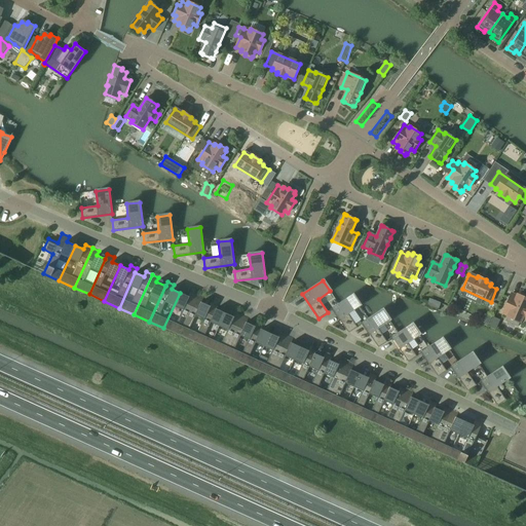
[(180,293),(163,328),(179,335),(197,295),(190,292),(188,296),(180,293)]
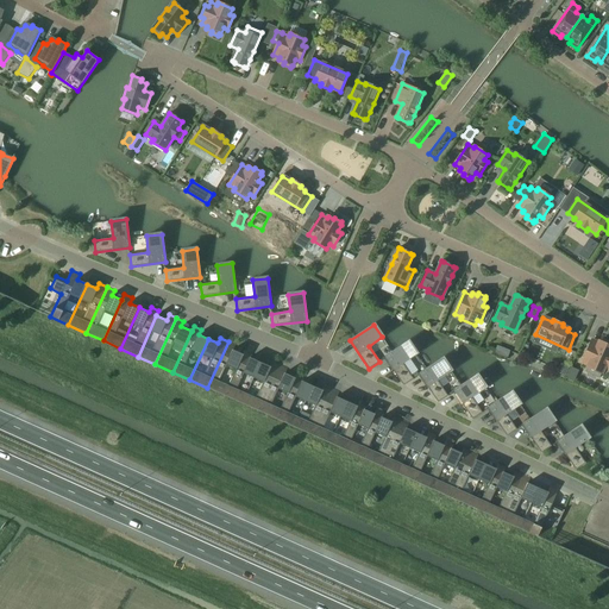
[(608,370),(608,368),(608,343),(606,341),(604,344),(600,341),(598,343),(591,340),(582,362),(589,365),(585,372),(600,378),(604,368),(608,370)]
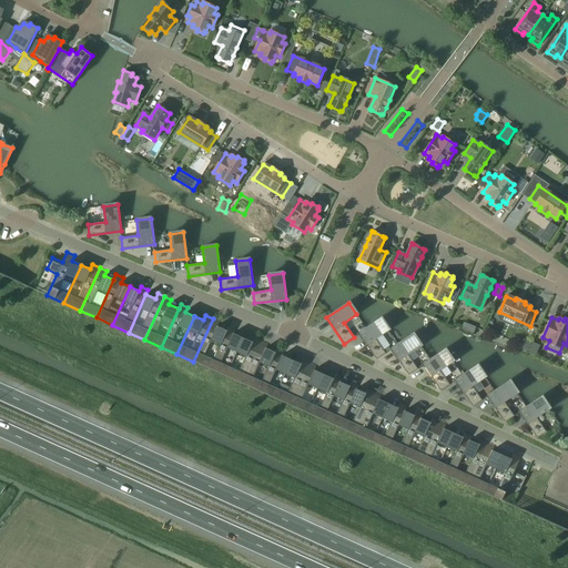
[(213,318),(193,362),(210,369),(226,331),(217,326),(220,322),(213,318)]
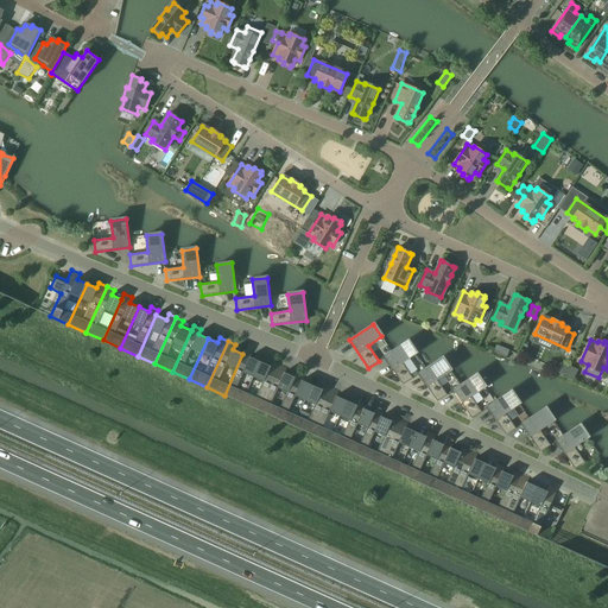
[(407,341),(384,356),(403,385),(413,379),(403,362),(416,354),(407,341)]
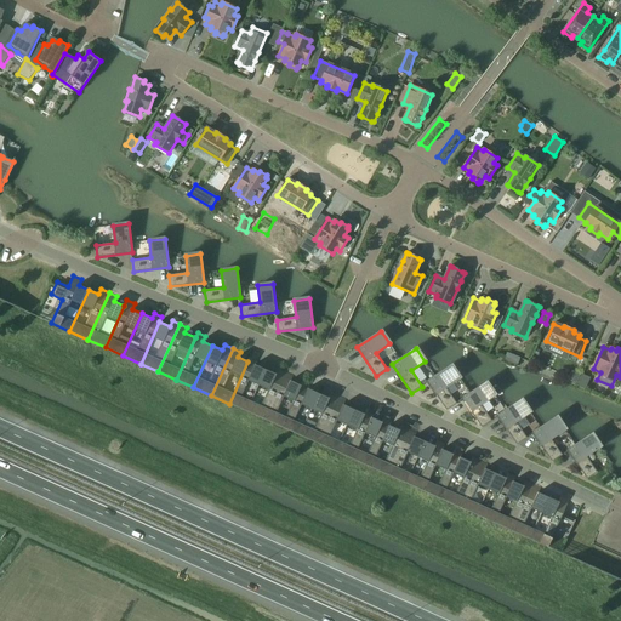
[(250,355),(248,362),(229,404),(246,411),(266,370),(256,365),(258,359),(250,355)]
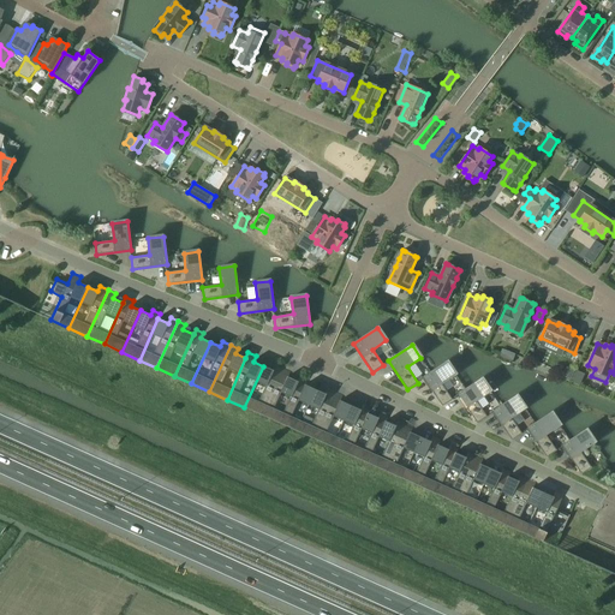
[(447,362),(423,377),(442,406),(453,400),(442,384),(455,375),(447,362)]
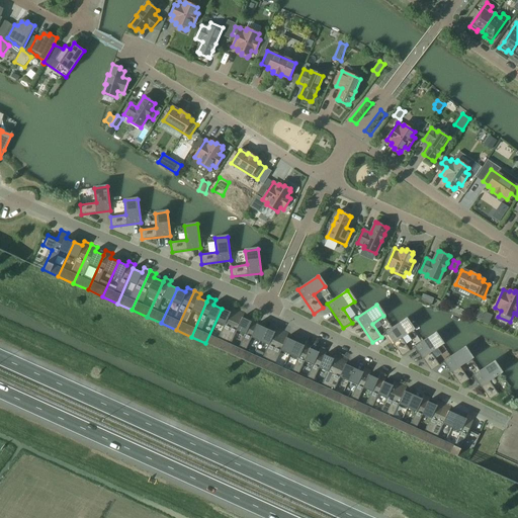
[(222,309),(205,343),(221,350),(239,311),(232,308),(230,312),(222,309)]
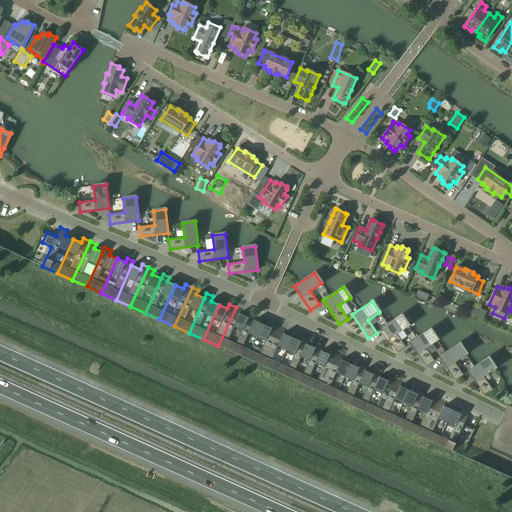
[(471,306),(468,313),(475,316),(478,309),(471,306)]
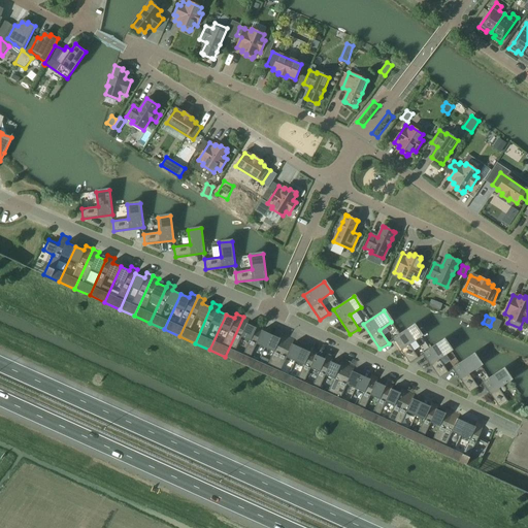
[(243,317),(225,357),(239,363),(256,328),(248,324),(250,320),(243,317)]
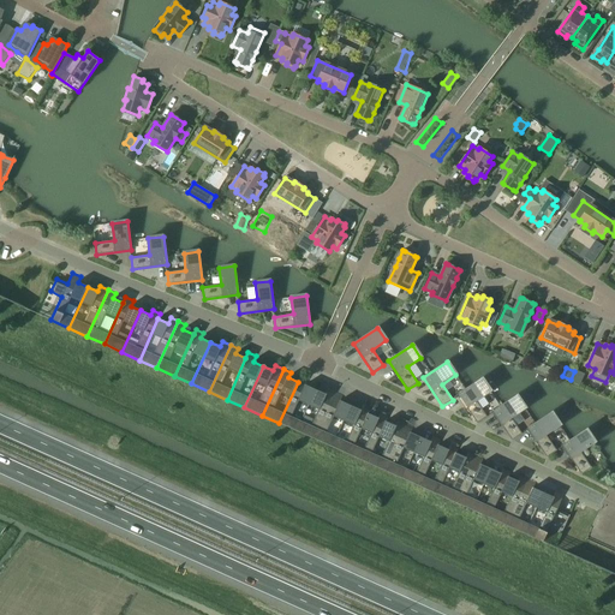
[(300,376),(298,382),(279,423),(297,431),(316,389),(305,386),(308,380),(300,376)]
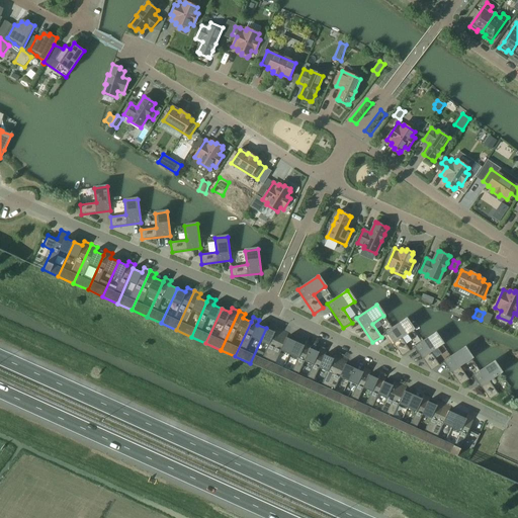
[(406,319),(385,333),(402,356),(411,351),(402,338),(413,330),(406,319)]
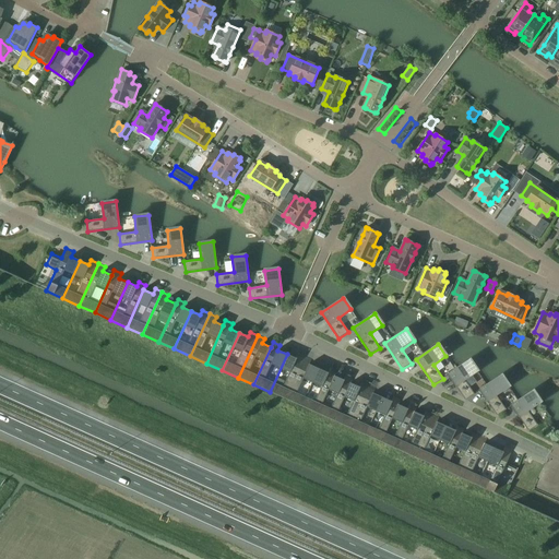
[(287,354),(270,392),(286,400),(305,356),(298,354),(296,358),(287,354)]
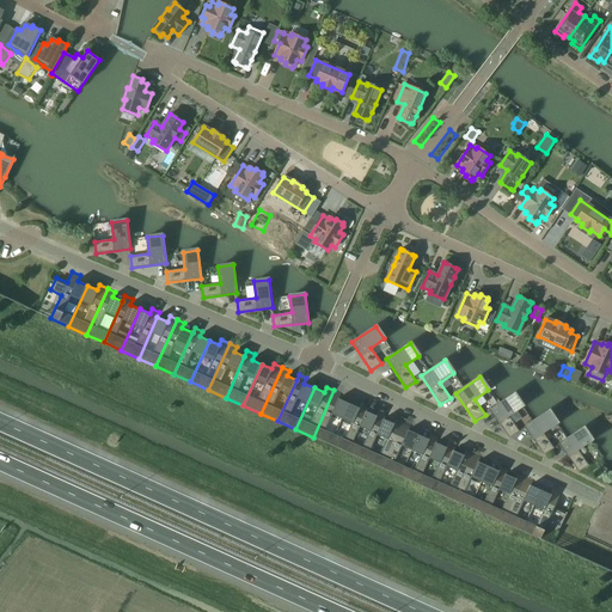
[(334,390),(313,438),(330,445),(349,404),(340,399),(342,393),(334,390)]
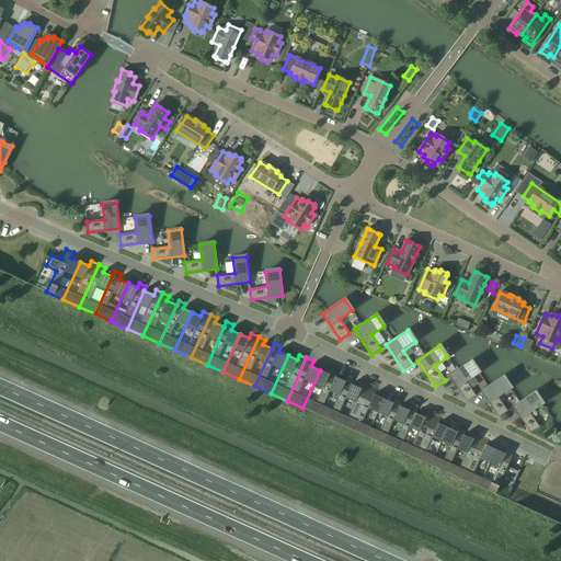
[(471,361),(449,376),(467,402),(477,396),(467,381),(479,373),(471,361)]
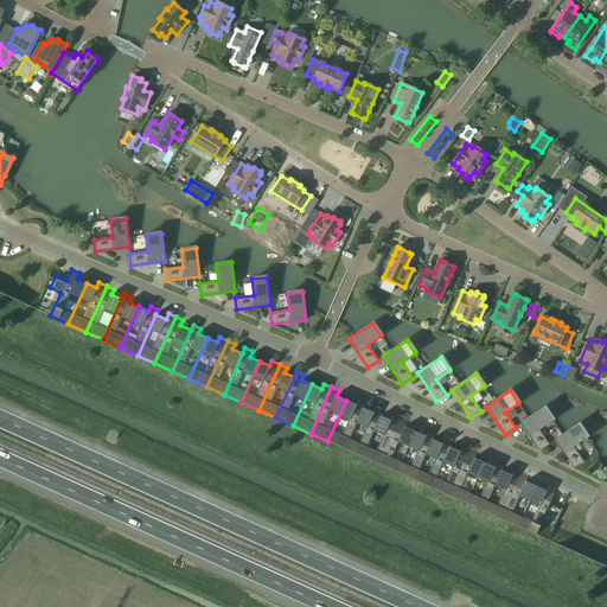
[(346,401),(327,441),(345,449),(363,408),(365,403),(358,400),(356,404),(346,401)]
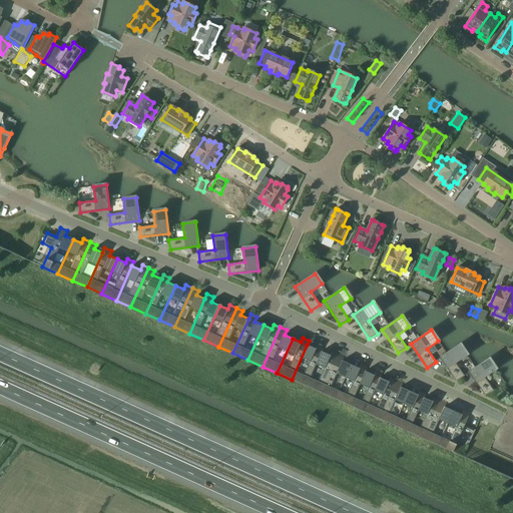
[(307,345),(292,380),(306,386),(322,352),(324,347),(318,344),(316,349),(307,345)]
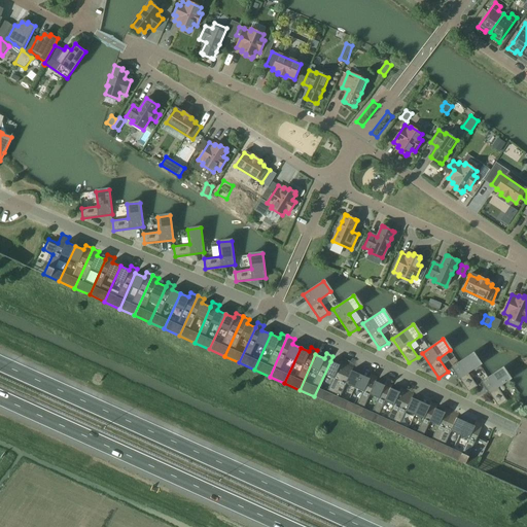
[(472,353),(452,367),(468,392),(477,386),(468,373),(480,364),(472,353)]
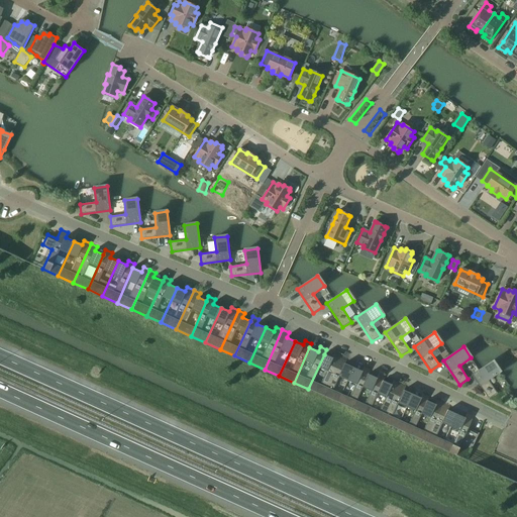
[(324,354),(308,389),(323,396),(341,356),(334,353),(332,357),(324,354)]
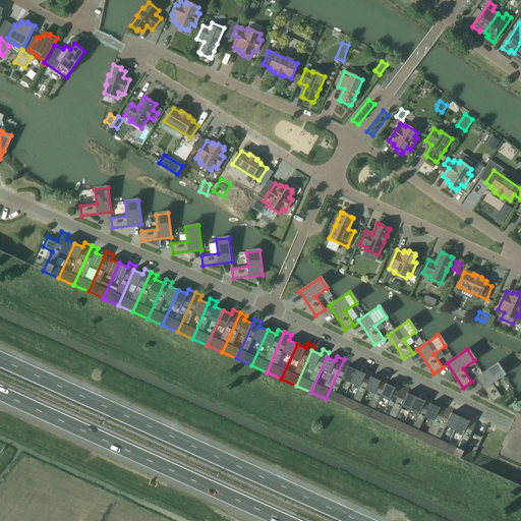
[(344,359),(326,399),(341,405),(356,370),(348,366),(350,362),(344,359)]
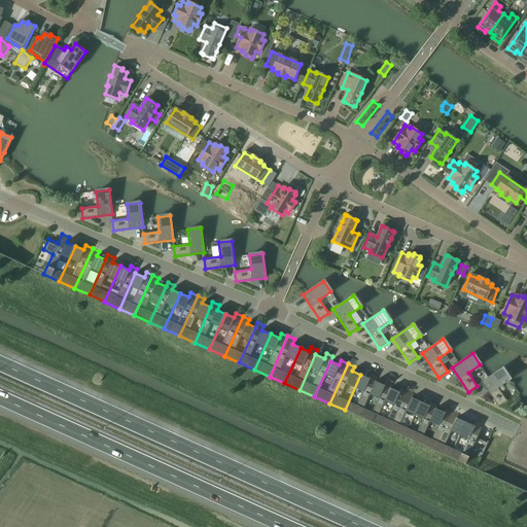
[(502,369),(482,382),(498,407),(507,400),(498,387),(510,379),(502,369)]
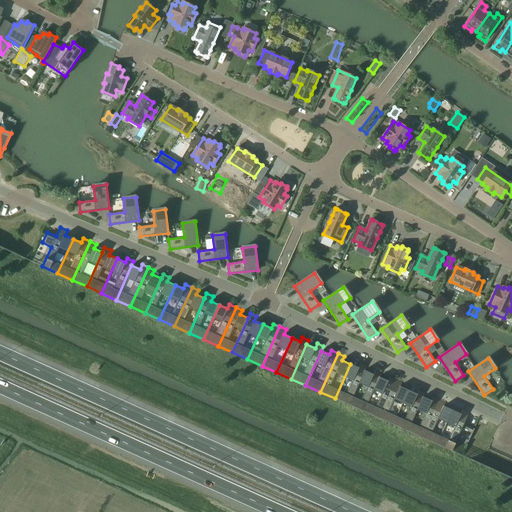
[(350,364),(335,398),(349,405),(365,370),(367,366),(360,363),(358,368),(350,364)]
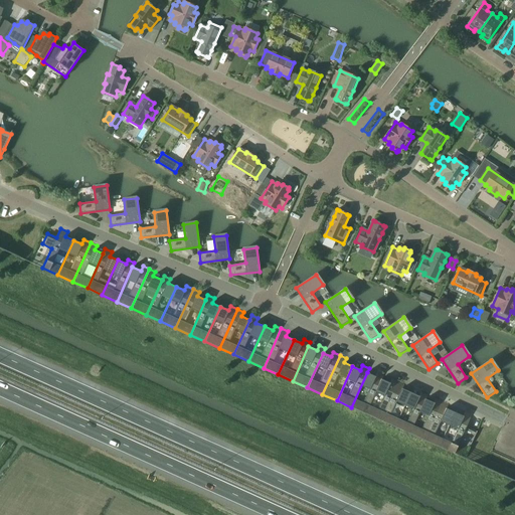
[(367,372),(351,407),(366,414),(381,379),(383,375),(377,372),(375,376),(367,372)]
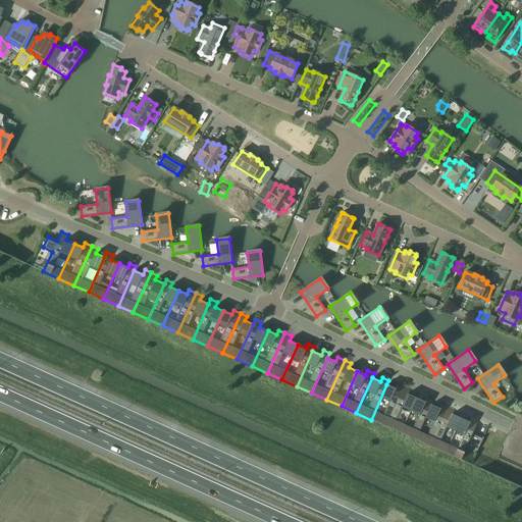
[(386,384),(371,420),(385,426),(404,386),(398,383),(396,388),(386,384)]
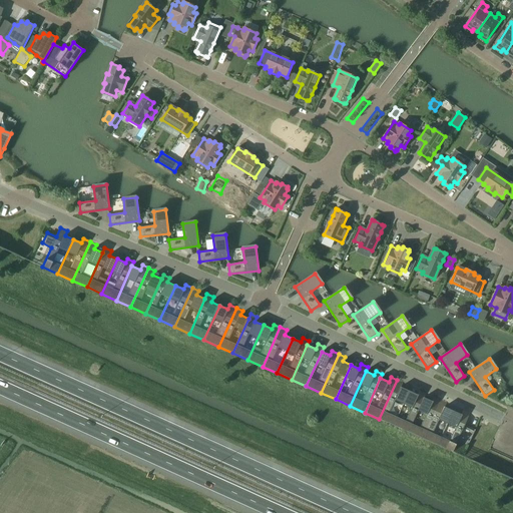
[(397,380),(379,419),(394,426),(410,391),(401,388),(403,383),(397,380)]
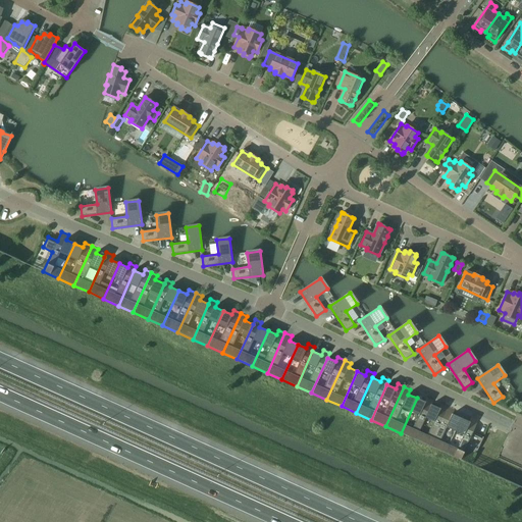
[(417,398),(401,433),(415,439),(431,405),(433,400),(427,398),(425,402),(417,398)]
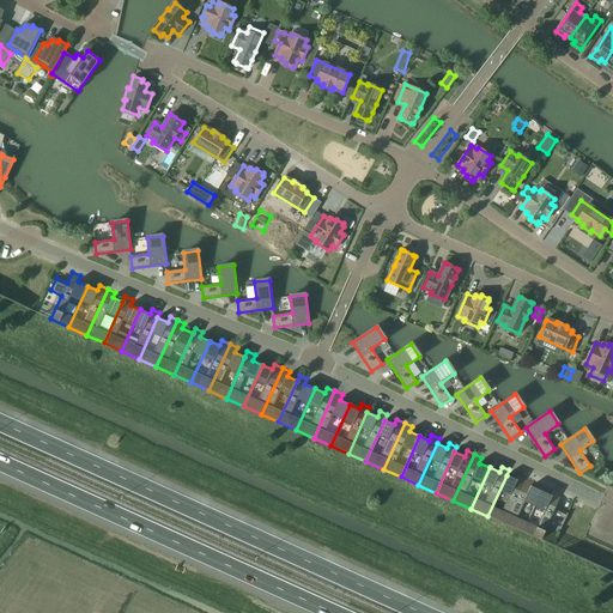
[(507,475),(487,516),(505,525),(527,478),(519,474),(516,480),(507,475)]
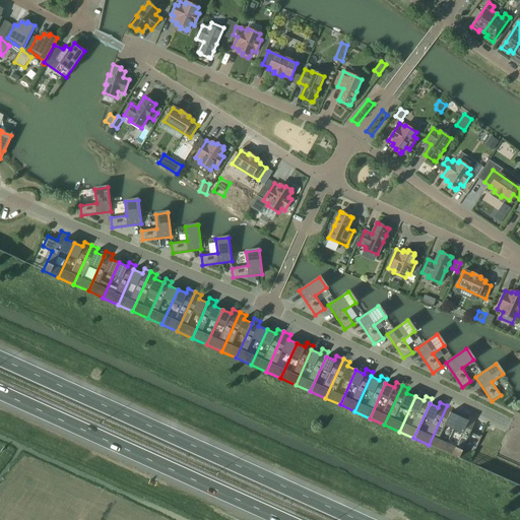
[(447,405),(429,445),(444,452),(459,416),(451,412),(453,408),(447,405)]
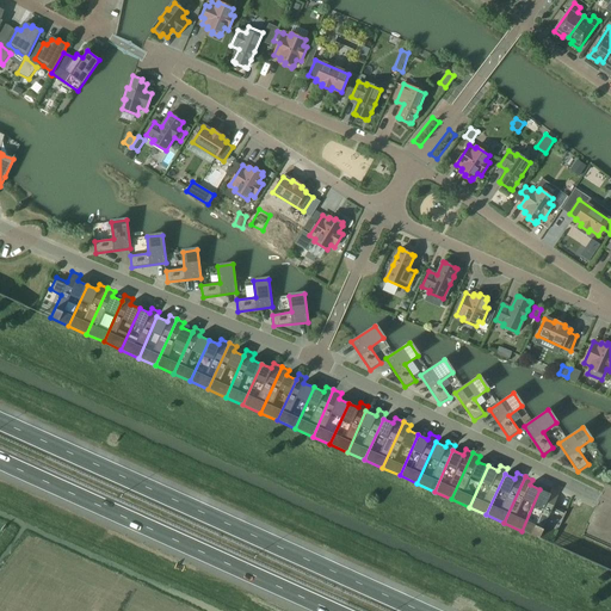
[(539,489),(522,531),(539,538),(545,525),(557,531),(566,512),(565,513),(553,508),(560,492),(551,488),(549,494),(539,489)]
